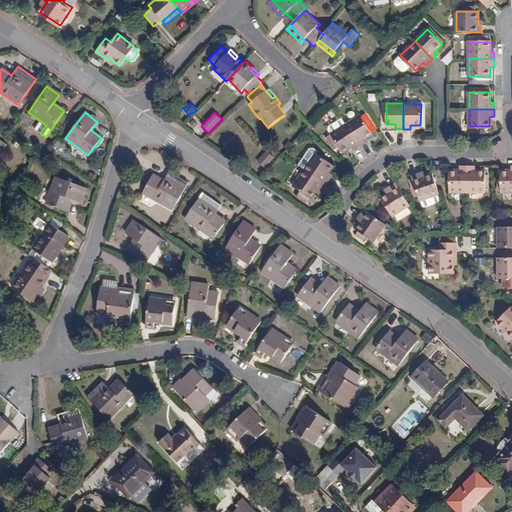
[(361,117),(360,115),(346,124),(359,146),(365,142),(363,138),(372,133),(371,131),(361,117)]
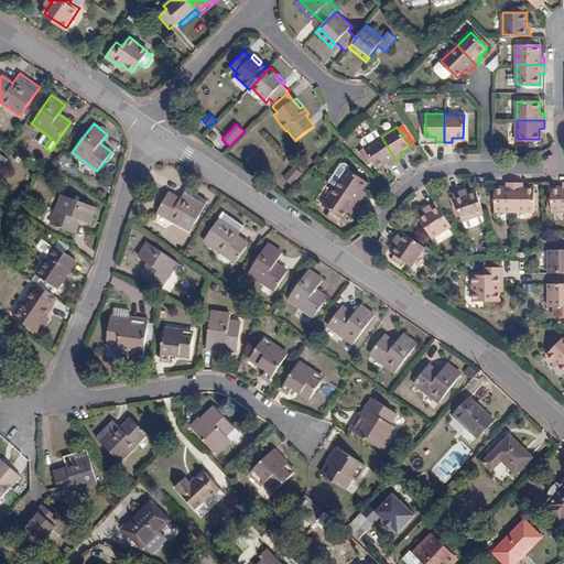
[(389,165),(396,161),(381,137),(377,130),(362,139),(362,142),(366,147),(365,148),(366,150),(371,159),(377,167),(386,162),(389,165)]
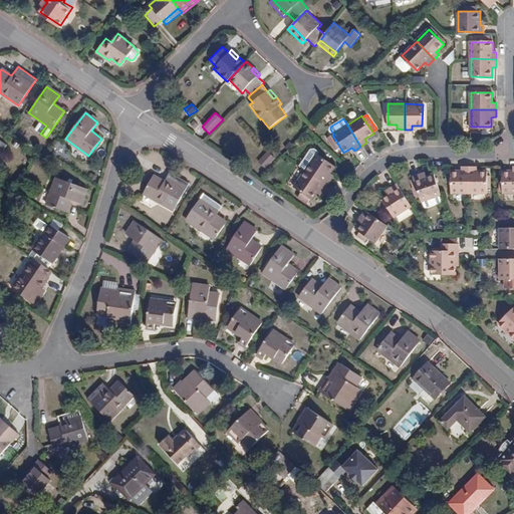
[(335,147),(338,145),(333,137),(330,139),(335,147)]
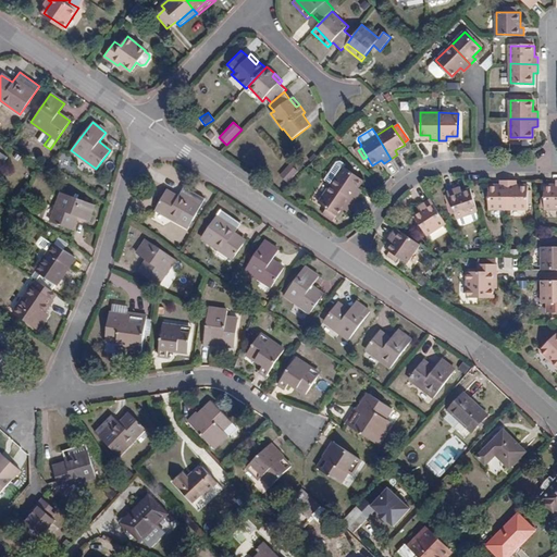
[(292,164),(285,157),(274,168),(282,174),(292,164)]
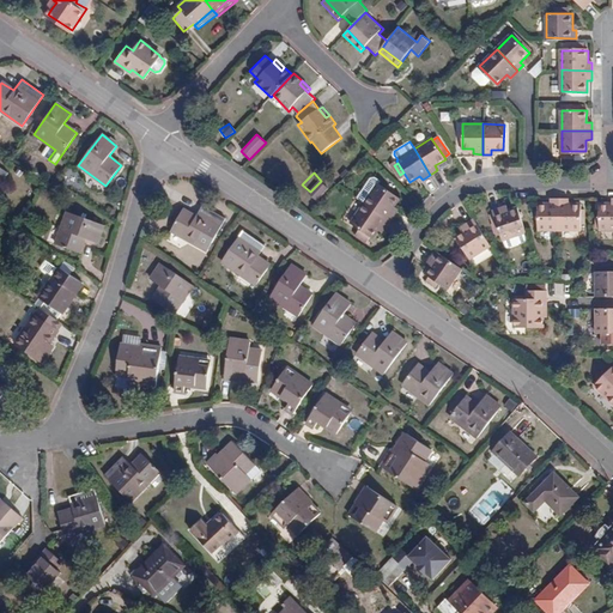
[(398,196),(376,182),(364,202),(390,220),(394,213),(389,210),(393,205),(398,196)]
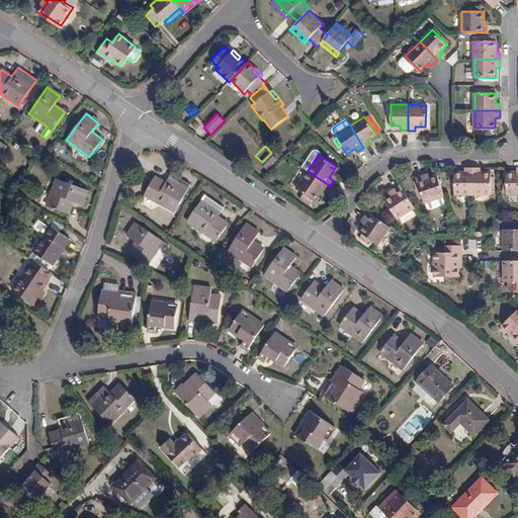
[(507,193),(517,193),(517,167),(517,168),(517,172),(507,172),(507,193)]
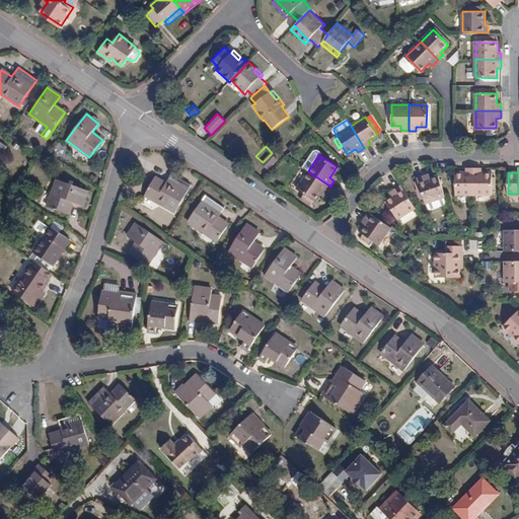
[(455,194),(473,195),(473,169),(466,169),(466,173),(456,173),(455,194)]
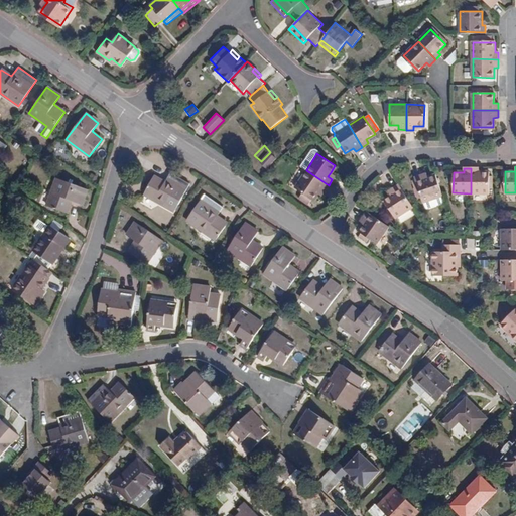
[(479,172),(479,168),(471,168),(471,194),(488,194),(489,173),(479,172)]
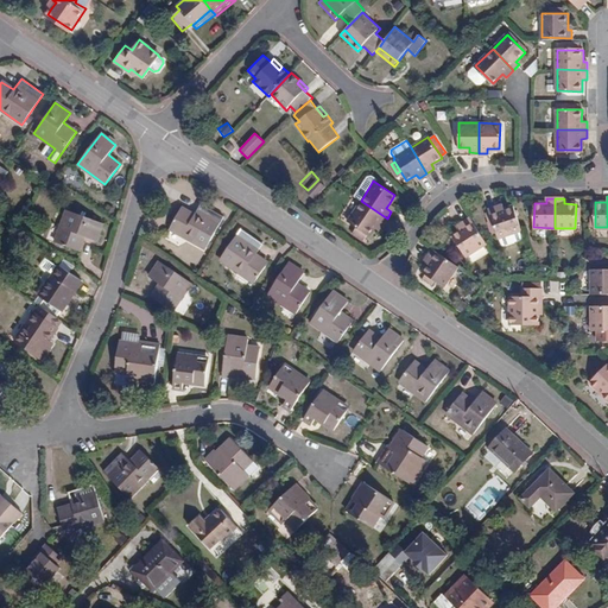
[(495,236),(519,229),(511,200),(501,203),(502,207),(496,209),(488,213),(495,236)]
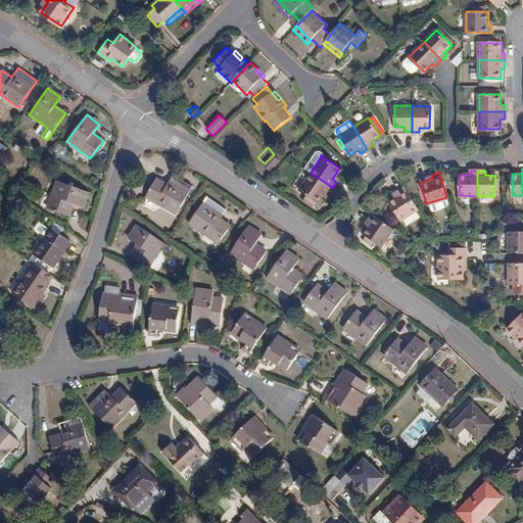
[(328,194),(333,188),(311,173),(298,190),(317,202),(322,196),(324,192),(328,194)]
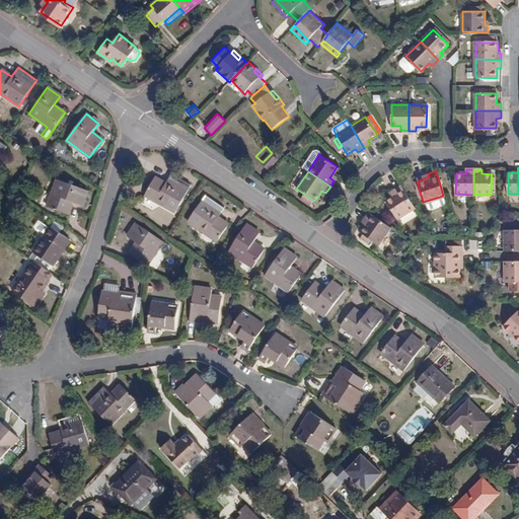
[(144,196),(175,213),(191,186),(170,174),(166,183),(154,176),(144,196)]
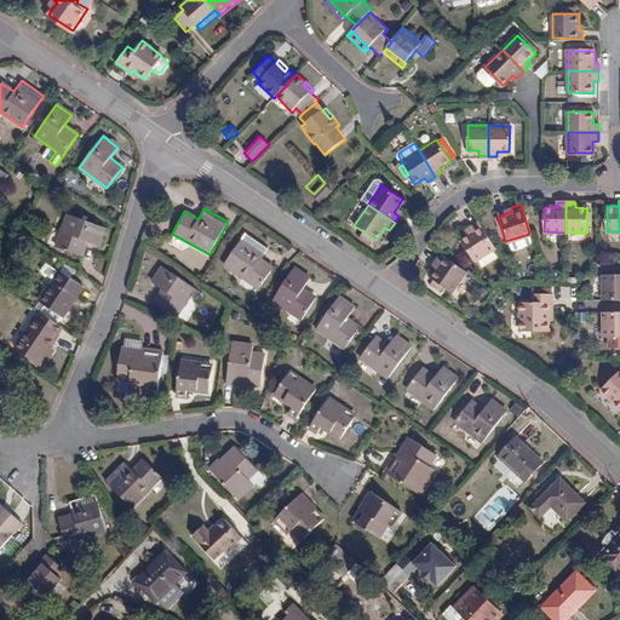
[(86,241),(99,246),(105,228),(68,214),(56,247),(81,256),(86,241)]
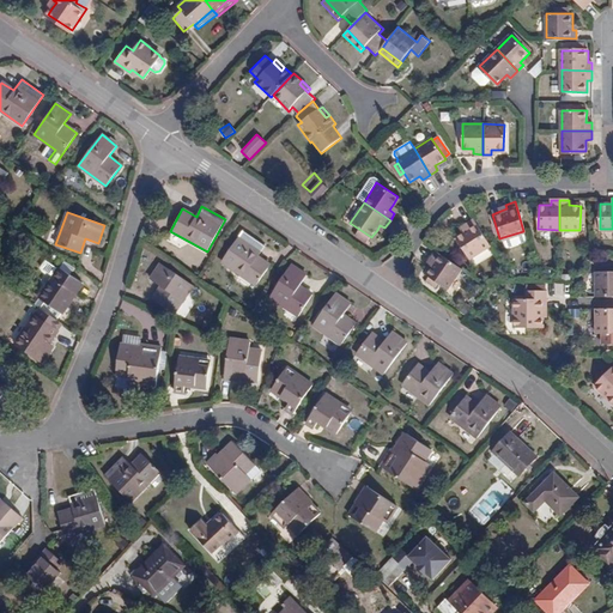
[(468,258),(489,244),(473,219),(466,224),(468,228),(462,231),(454,236),(468,258)]
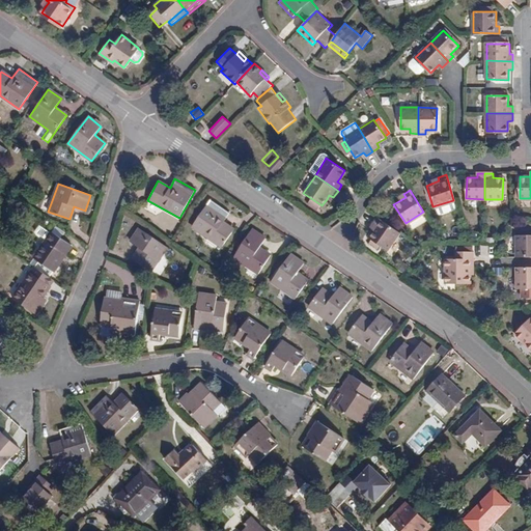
[(192,226),(221,247),(234,229),(223,222),(229,213),(211,200),(192,226)]
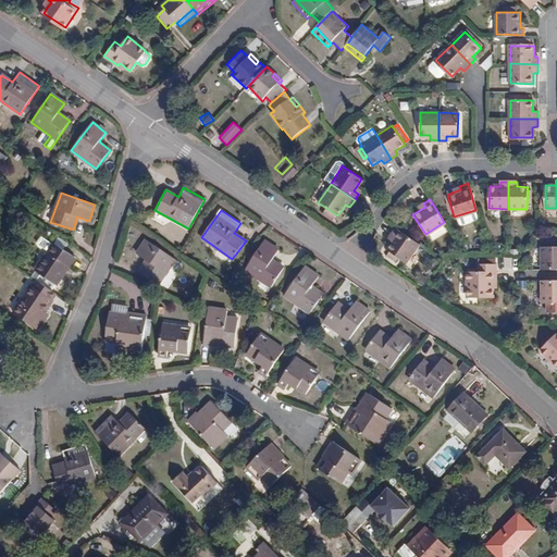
[(406,262),(418,243),(395,227),(390,235),(394,237),(391,242),(386,248),(390,250),(397,257),(406,262)]
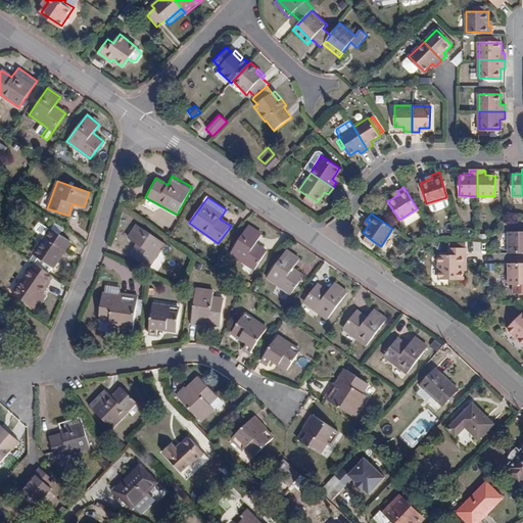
[(130,254),(148,268),(164,243),(137,225),(128,238),(137,244),(130,254)]
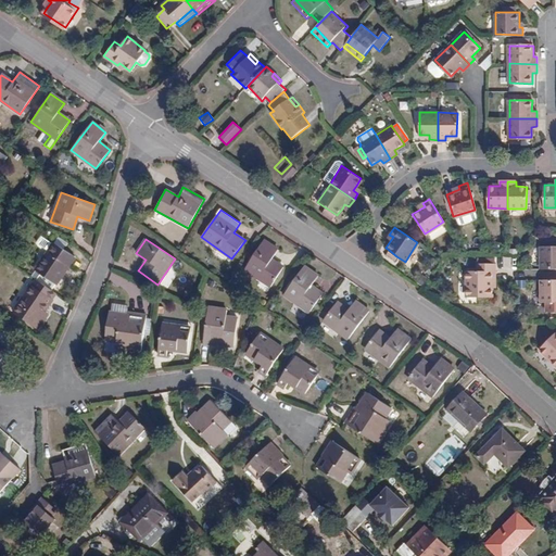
[(244,270),(270,287),(283,267),(272,260),(278,249),(264,240),(244,270)]
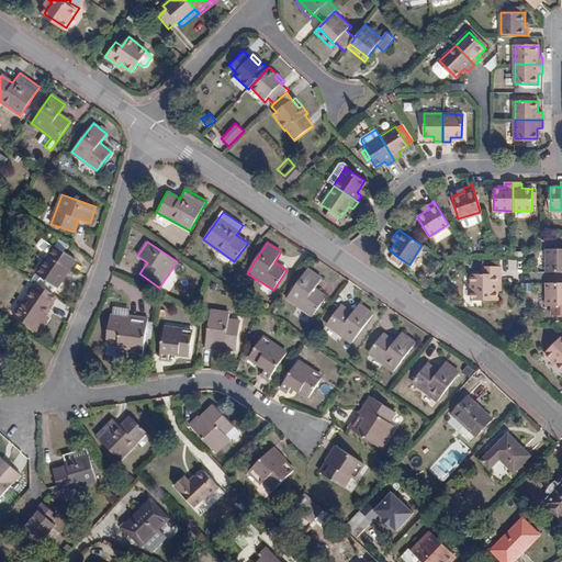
[(35,273),(56,288),(75,260),(54,246),(35,273)]
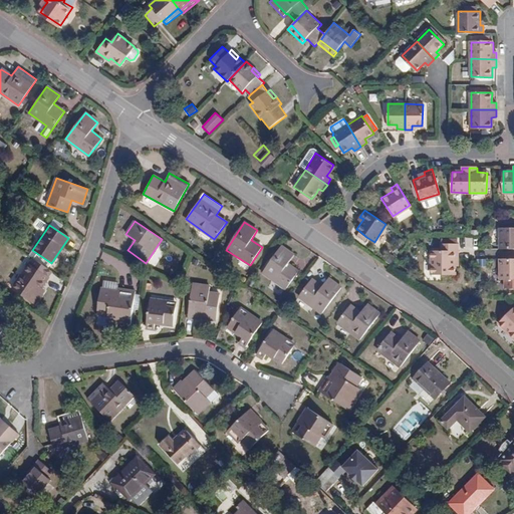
[(513,227),(499,227),(499,248),(513,248),(513,227)]
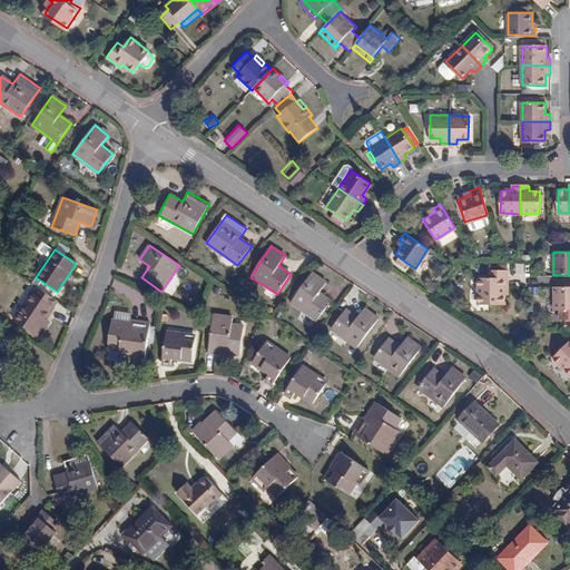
[(395,261),(404,267),(406,263),(399,256),(395,261)]
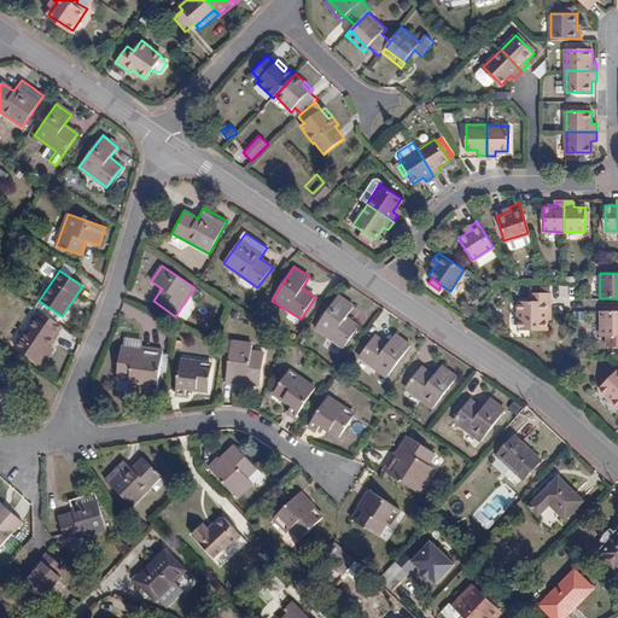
[(514,331),(542,330),(542,320),(542,313),(547,313),(547,293),(525,293),(525,301),(514,302),(514,331)]
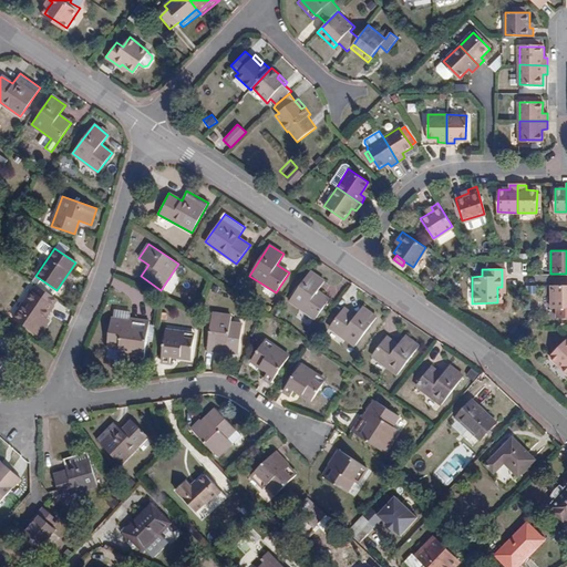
[(289,300),(315,319),(329,299),(318,290),(325,280),(310,270),(289,300)]
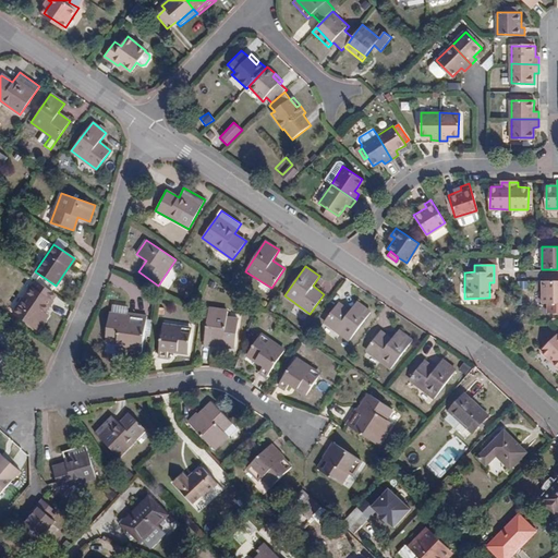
[(557,280),(543,280),(543,303),(557,303),(557,280)]
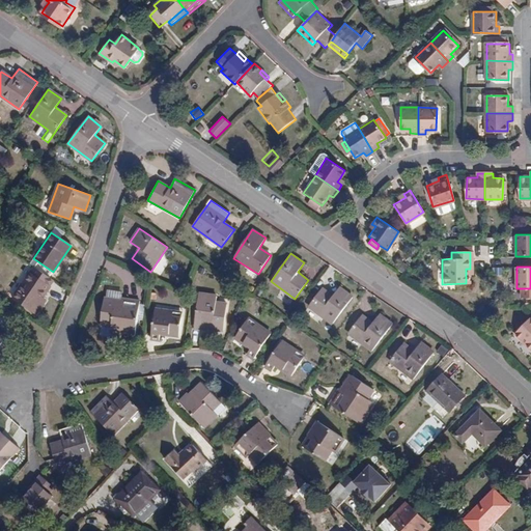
[(12,298),(33,312),(50,286),(30,272),(12,298)]
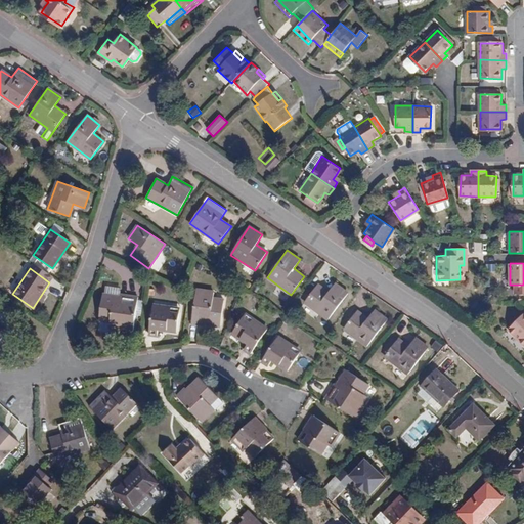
[(304,302),(328,320),(348,294),(335,282),(328,292),(318,285),(304,302)]
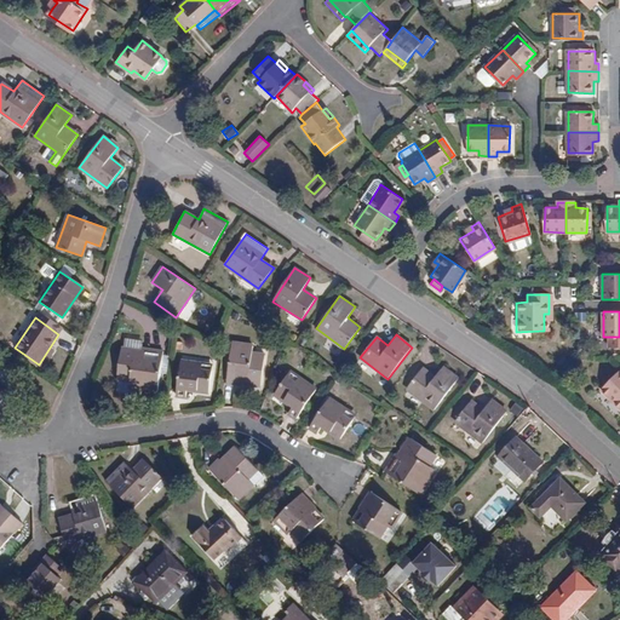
[(241,386),(241,384),(260,386),(265,355),(252,352),(253,345),(233,343),(227,384),(241,386)]
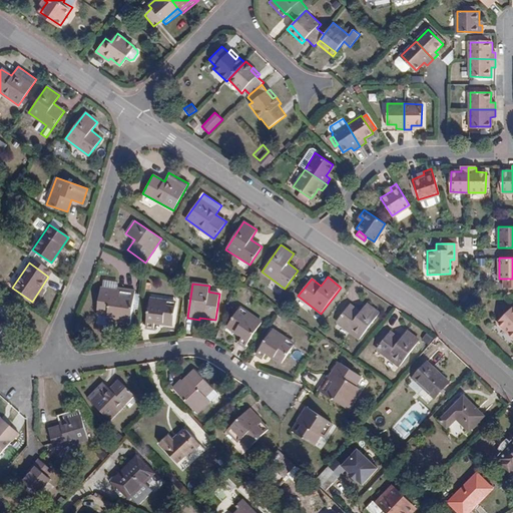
[(107,322),(131,326),(135,291),(122,289),(122,291),(101,289),(97,315),(107,316),(107,322)]
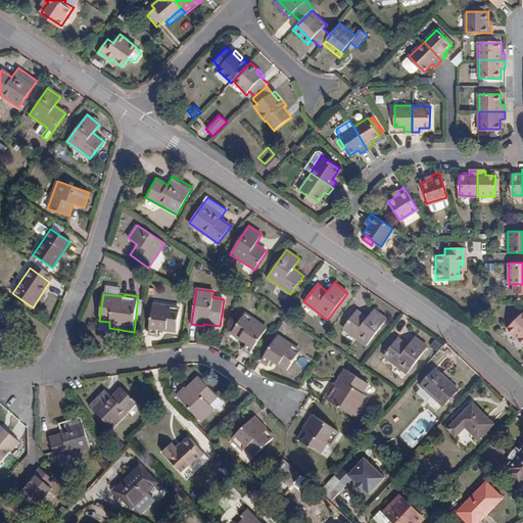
[(165,330),(176,332),(179,312),(170,311),(171,306),(152,303),(148,335),(156,336),(157,329),(158,326),(167,327),(165,330)]
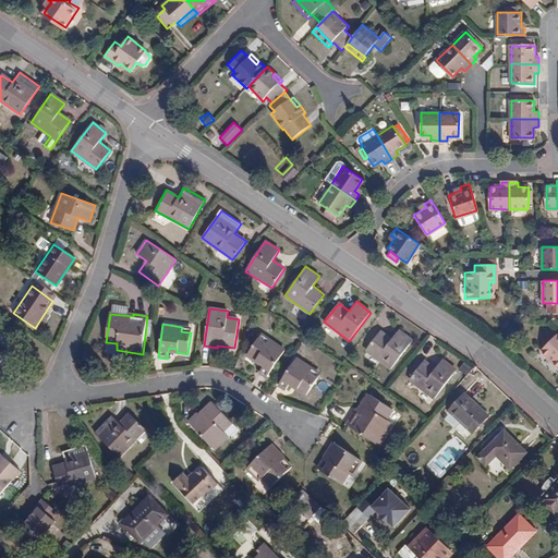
[(365,350),(390,370),(412,341),(399,330),(391,339),(380,330),(365,350)]
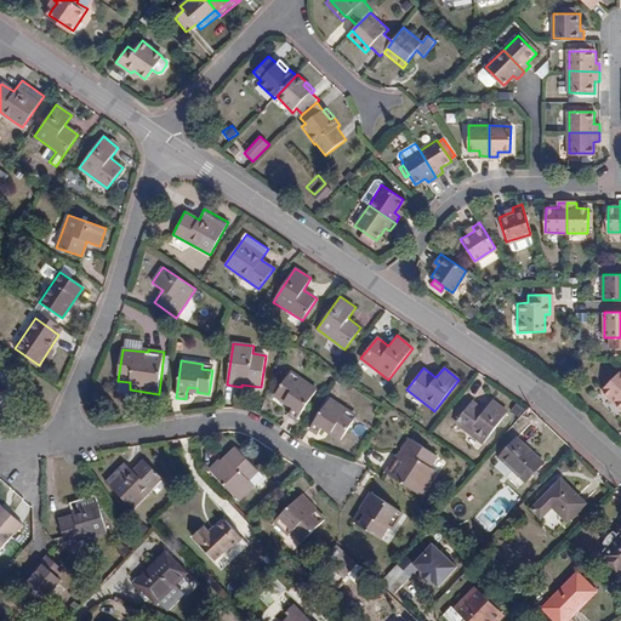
[(620,369),(608,382),(614,387),(607,393),(620,409),(620,369)]
